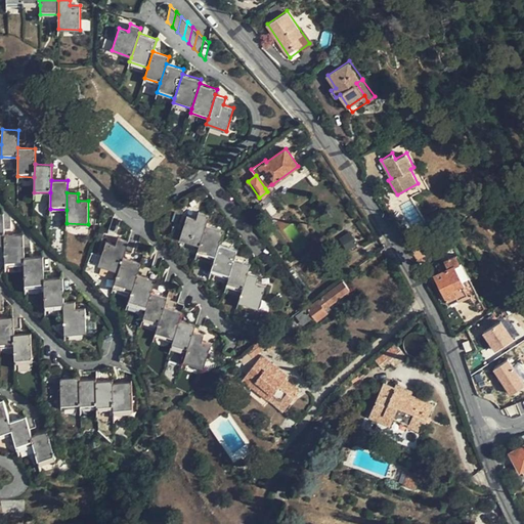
[(179,237),(199,245),(206,224),(209,215),(199,212),(197,219),(186,215),(179,237)]
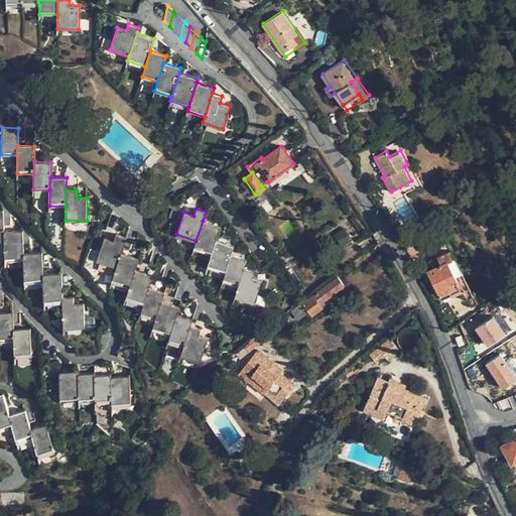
[(52,223),(43,215),(44,236),(52,245),(52,223)]
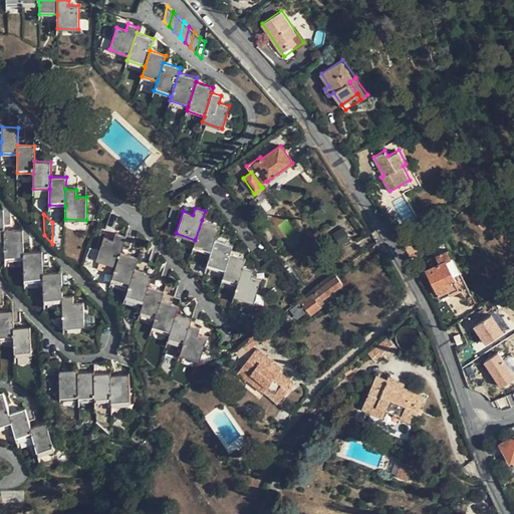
[(202,220),(195,240),(193,248),(210,254),(215,239),(216,239),(220,226),(202,220)]
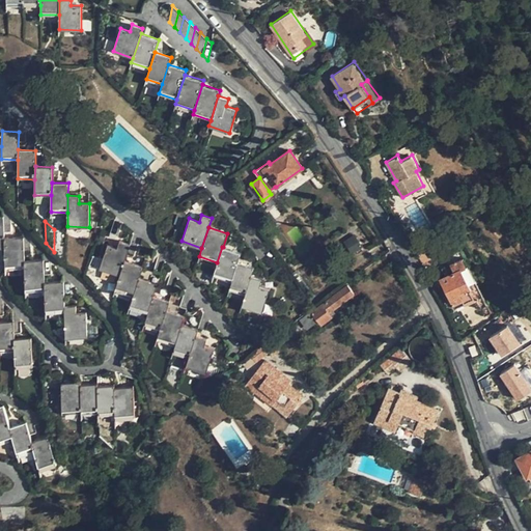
[(351,252),(360,247),(354,235),(343,242),(351,252)]
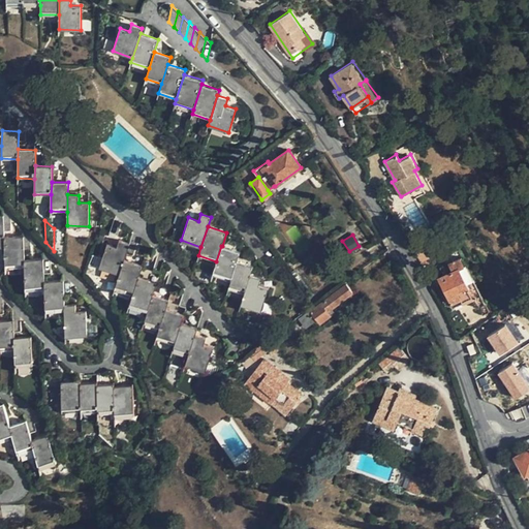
[(5,268),(24,267),(24,259),(23,237),(4,238),(4,247),(5,268)]
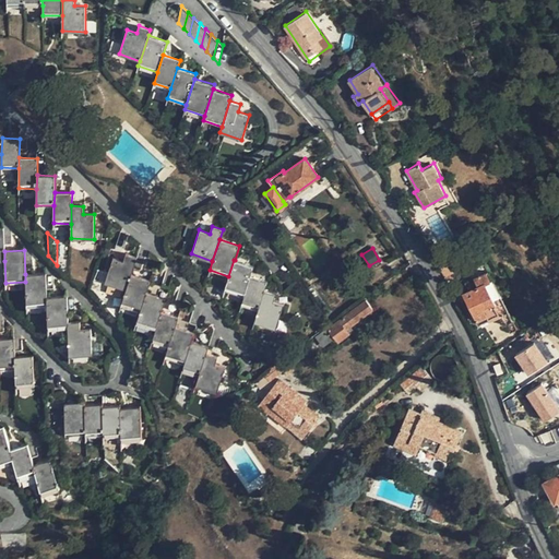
[(131,275),(132,275),(134,268),(137,258),(126,254),(123,261),(113,259),(105,282),(126,289),(131,275)]
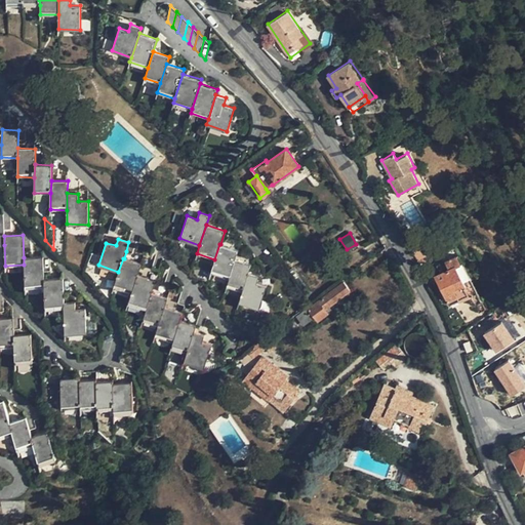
[(438,242),(425,248),(429,255),(442,249),(438,242)]
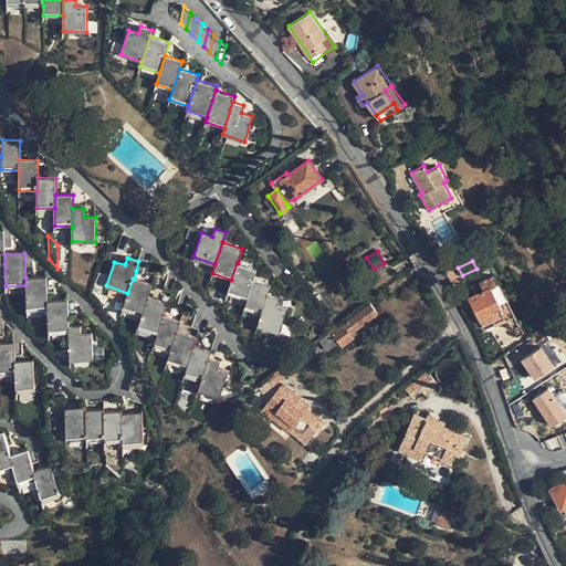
[(257,270),(238,263),(237,263),(231,280),(227,293),(248,301),(254,279),(257,270)]
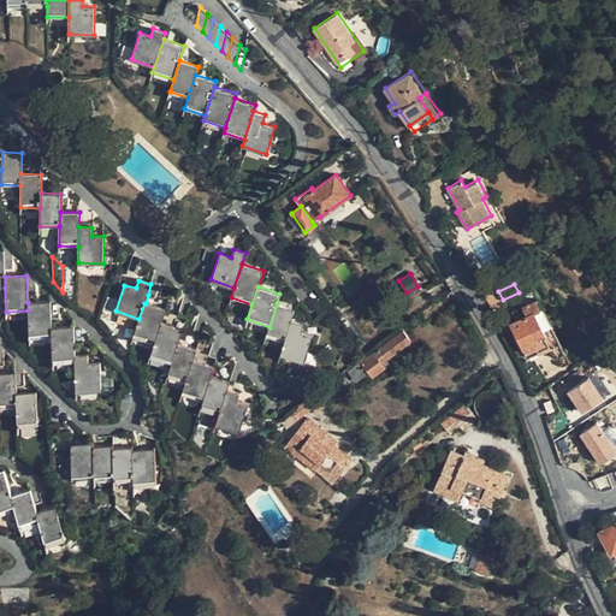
[(537,298),(519,307),(523,317),(516,319),(510,323),(528,357),(549,348),(558,342),(537,298)]
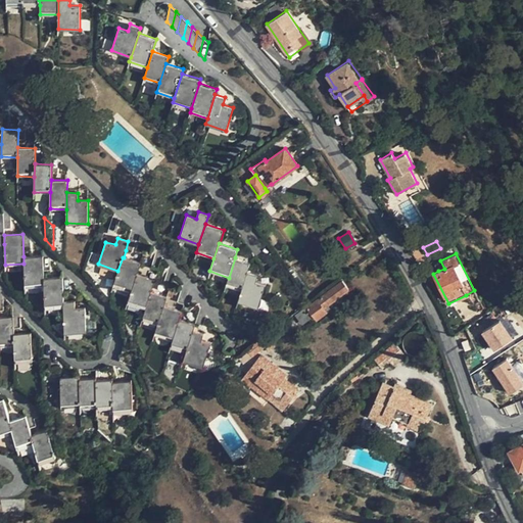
[(25,287),(43,286),(43,279),(44,279),(43,256),(24,256),(24,264),(25,287)]
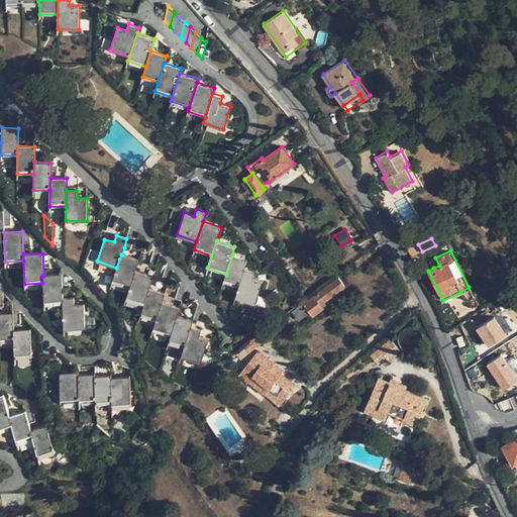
[(135,271),(135,272),(139,261),(122,254),(121,254),(116,268),(112,282),(129,288),(135,271)]
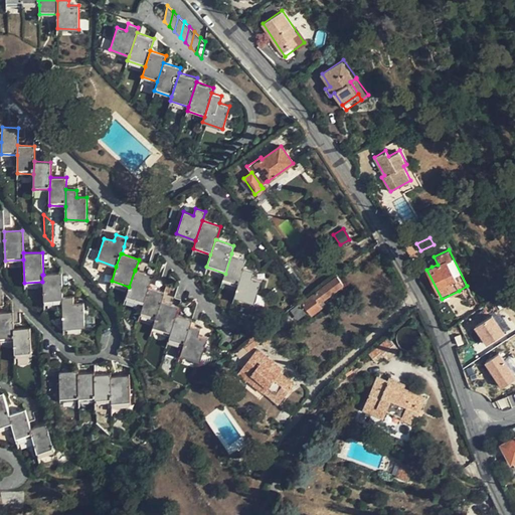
[(222,281),(237,286),(243,267),(246,259),(231,253),(225,274),(222,281)]
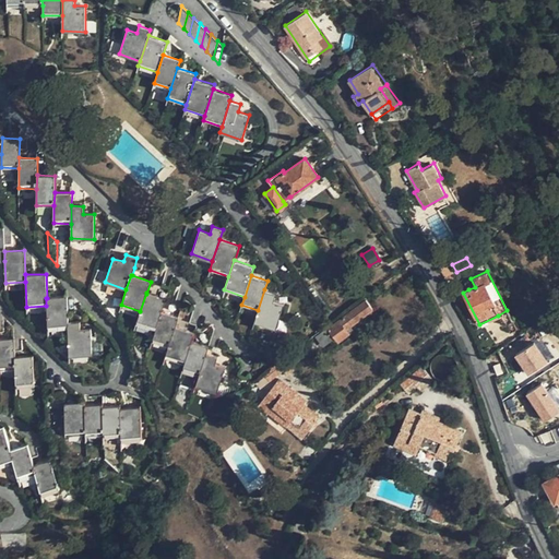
[(465,282),(468,289),(475,287),(471,278),(465,282)]
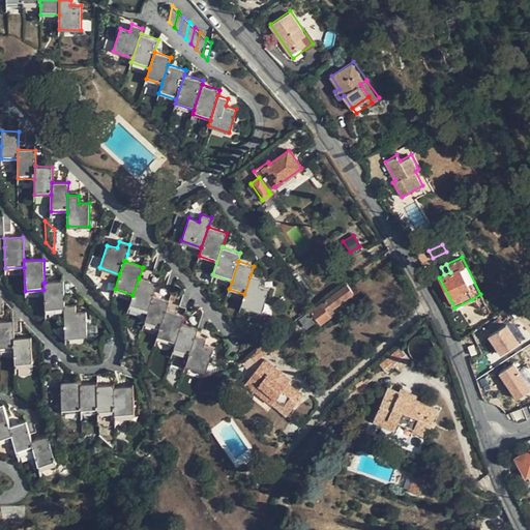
[(251,274),(244,294),(241,304),(261,312),(269,289),(260,286),(261,278),(251,274)]
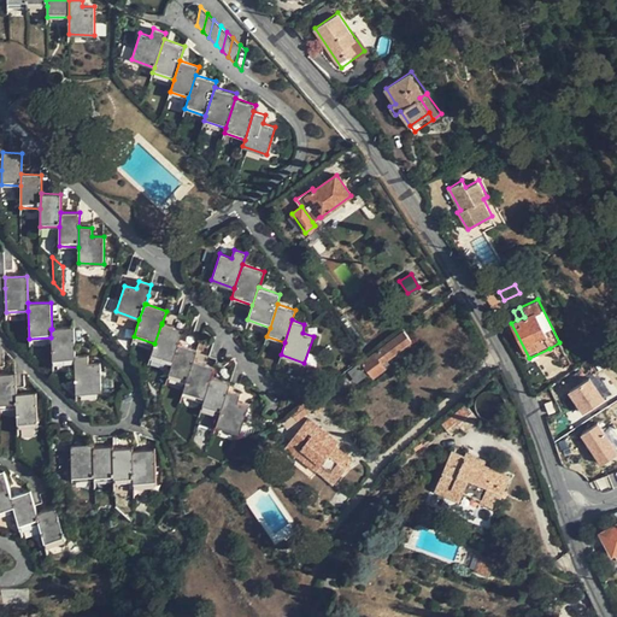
[(177,345),(182,330),(162,324),(162,323),(154,344),(151,356),(171,363),(177,345)]
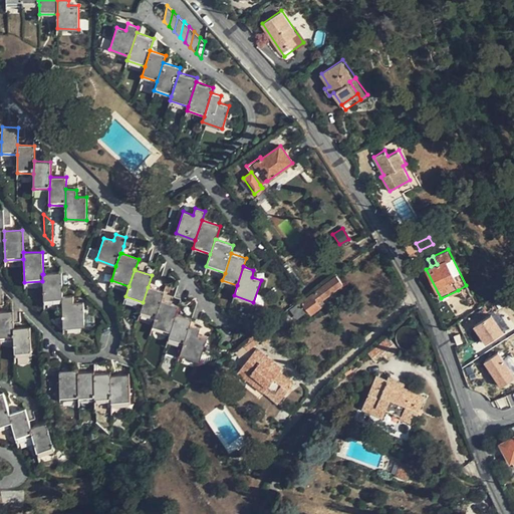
[(43,302),(62,302),(62,296),(61,273),(43,274),(42,274),(42,281),(43,302)]
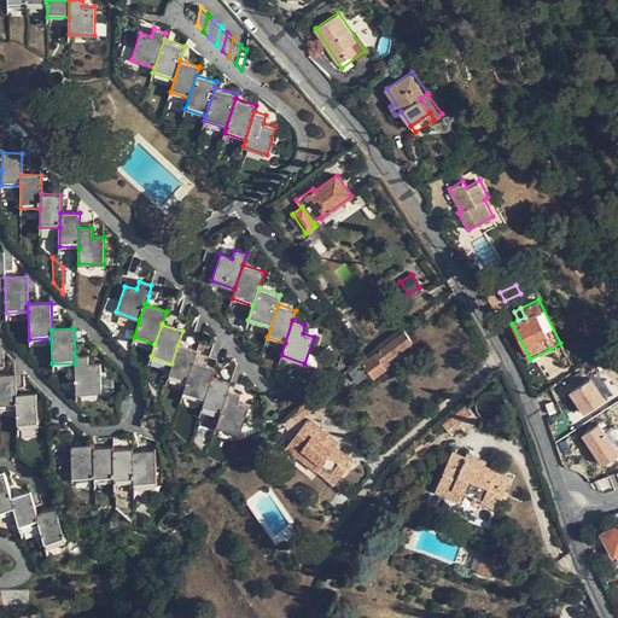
[(404,331),(350,373),(357,383),(371,373),(374,378),(391,365),(389,360),(413,340),(404,331)]
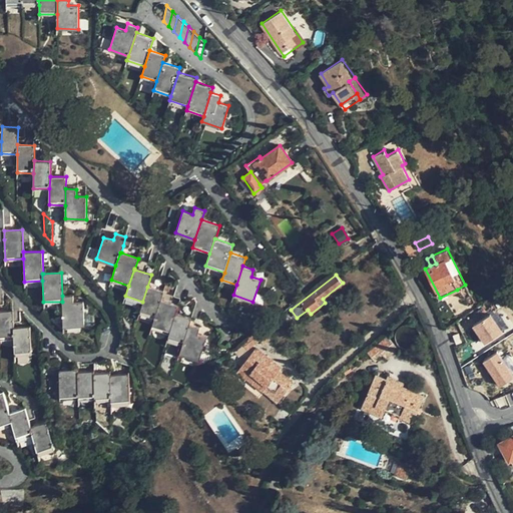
[(470,294),(465,285),(457,290),(461,298),(470,294)]
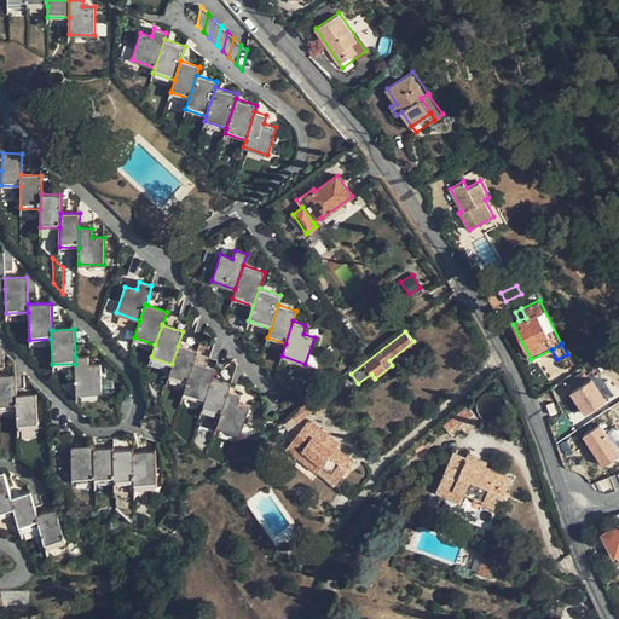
[(192,362),(194,363),(197,352),(178,346),(172,364),(168,377),(186,383),(192,362)]
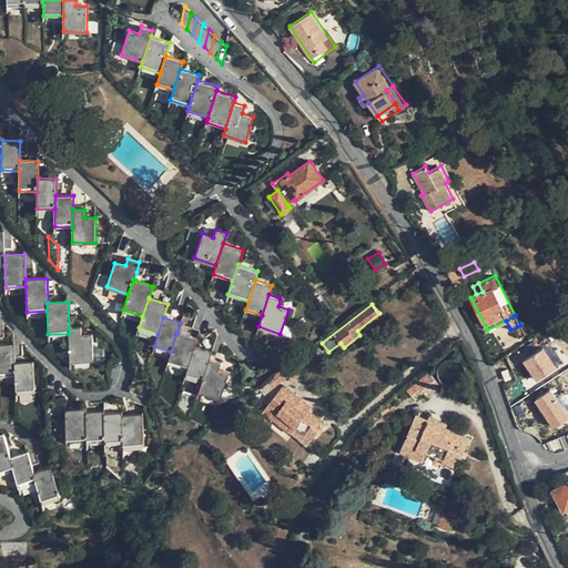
[(80,327),(69,327),(69,334),(70,362),(93,359),(91,335),(81,335),(80,327)]
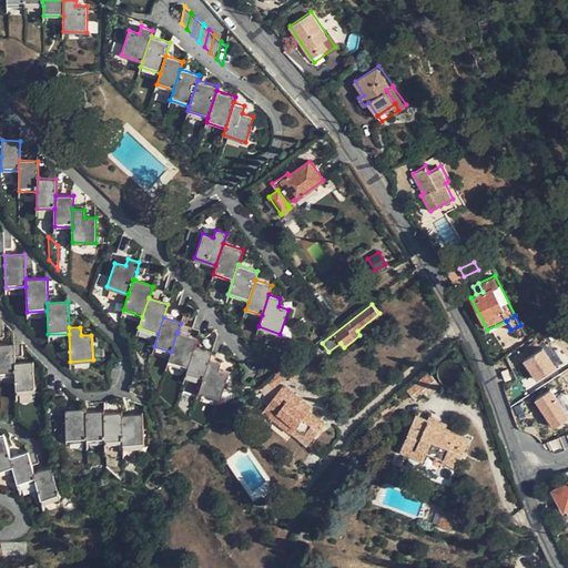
[(194,347),(198,340),(178,333),(176,332),(171,352),(168,363),(186,369),(194,347)]
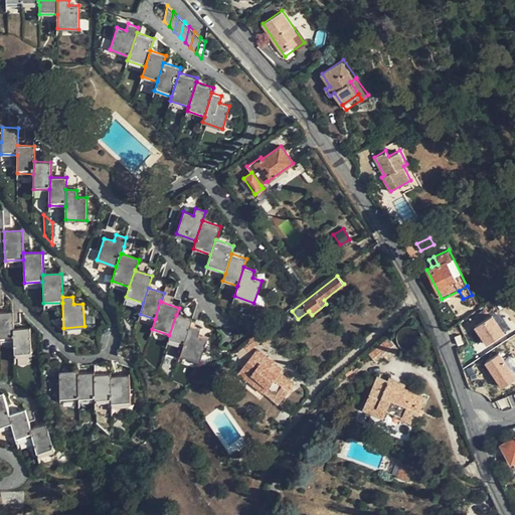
[(0,341),(13,341),(13,330),(14,329),(13,313),(0,313),(0,341)]
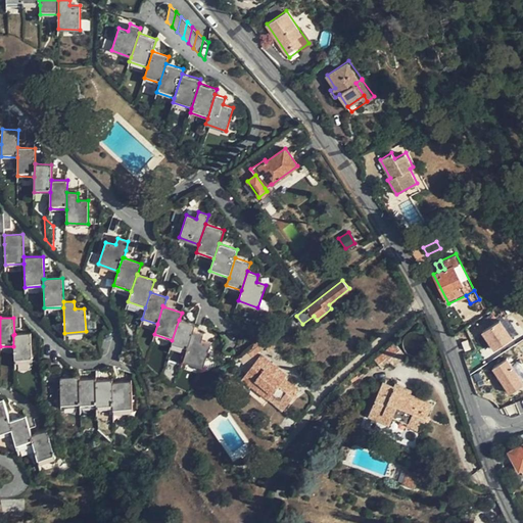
[(194,325),(179,320),(172,340),(170,346),(186,351),(193,331),(194,325)]
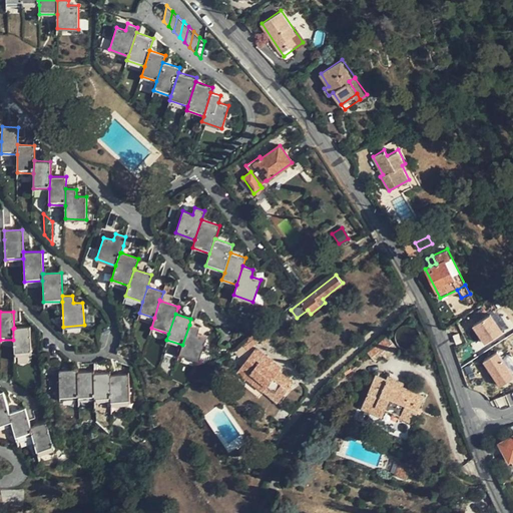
[(491,316),(473,328),(485,345),(503,333),(491,316)]
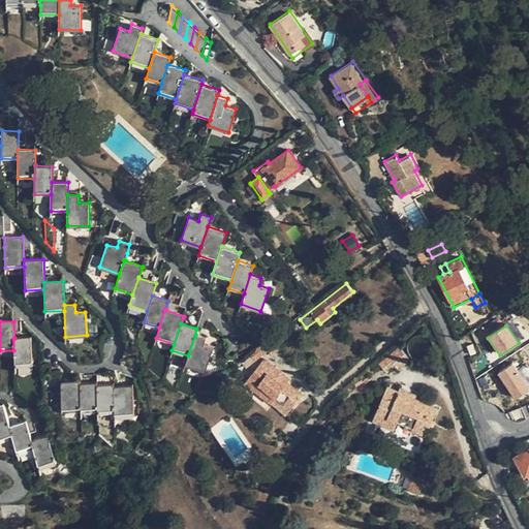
[(205,338),(195,335),(188,355),(185,364),(206,371),(212,348),(203,345),(205,338)]
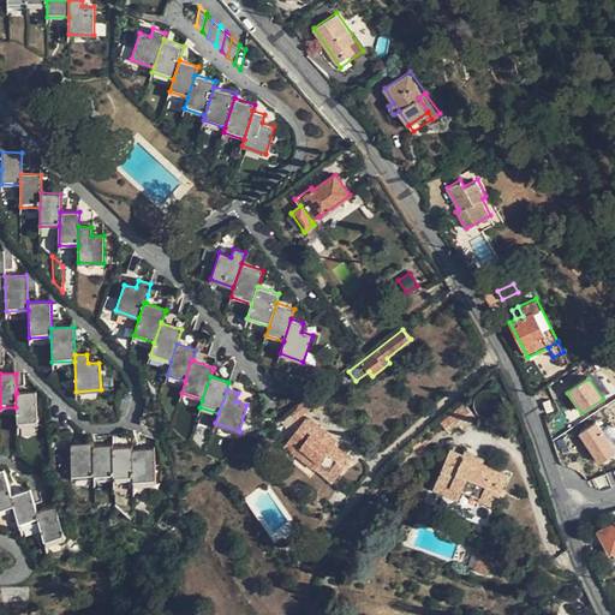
[(315,392),(305,399),(311,408),(316,413),(326,406),(315,392)]
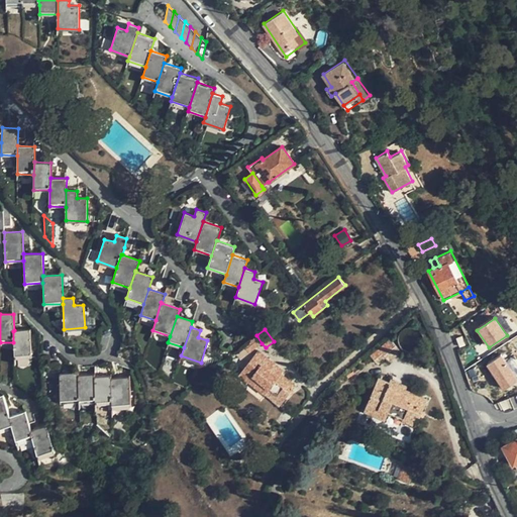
[(13,331),(13,342),(15,358),(31,357),(29,330),(14,330),(13,331)]
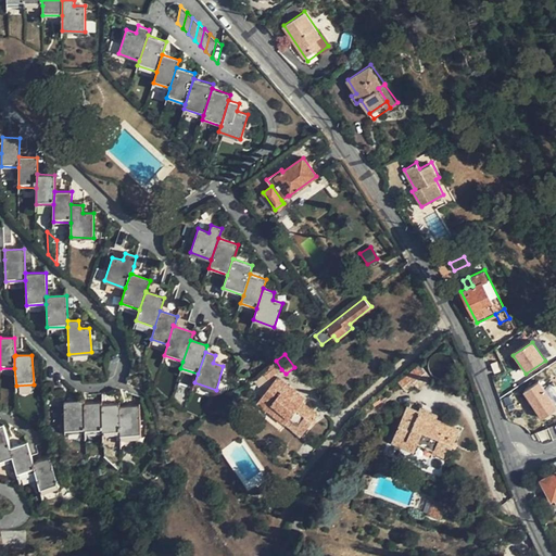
[(130,369),(147,375),(148,366),(133,361),(130,369)]
